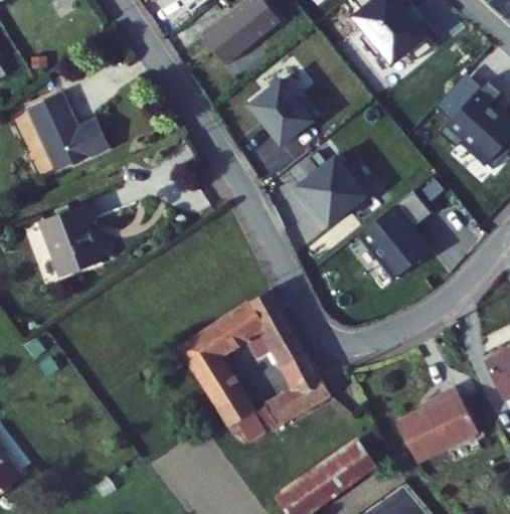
[(250,0),(200,40),(223,68),(277,25),(257,0),(250,0)]
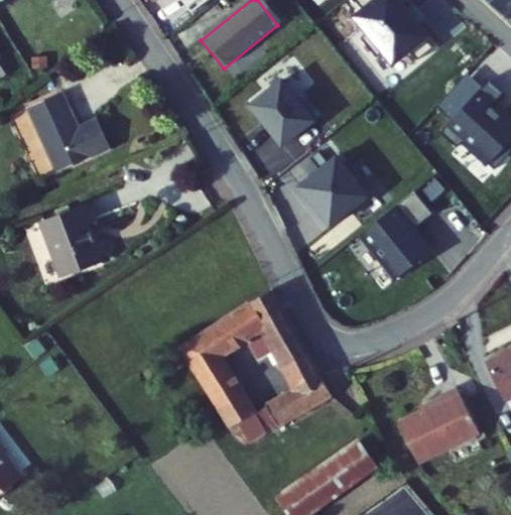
[(373,60),(378,56),(389,72),(410,55),(414,61),(427,51),(423,45),(426,43),(399,9),(403,5),(399,0),(350,0),(360,14),(350,22),(364,39),(359,42),(373,60)]
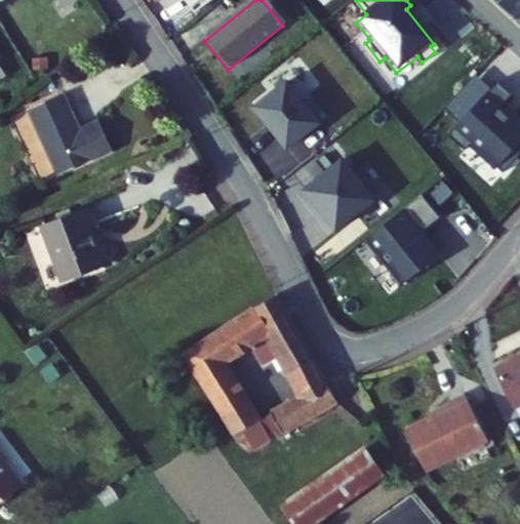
[(519,0),(492,0),(509,14),(519,2),(519,0)]
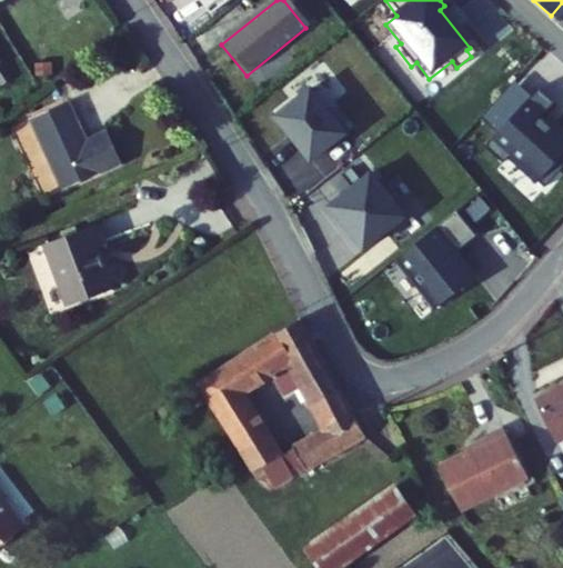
[(312,150),(350,120),(331,96),(328,98),(312,78),(278,106),(312,150)]
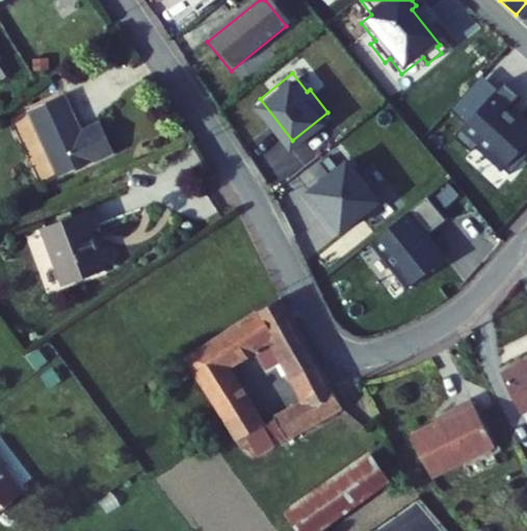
[(526,134),(515,123),(503,113),(517,98),(500,83),(486,98),(457,131),(450,138),(468,154),(474,147),(502,171),(508,177),(526,156),(521,151),(526,143),(526,134)]
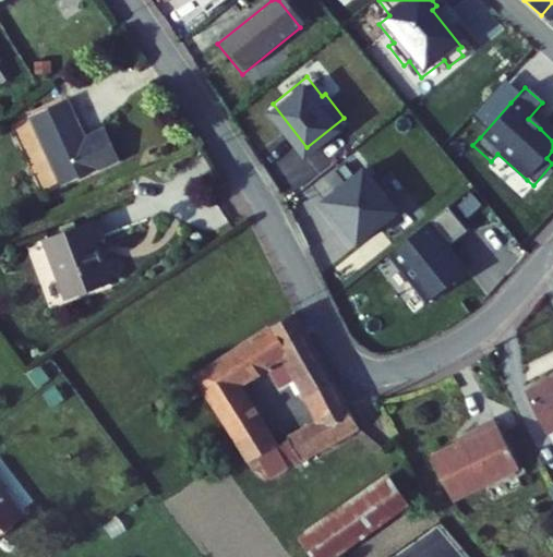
[(24,117),(57,185),(111,159),(97,131),(80,138),(60,99),(24,117)]
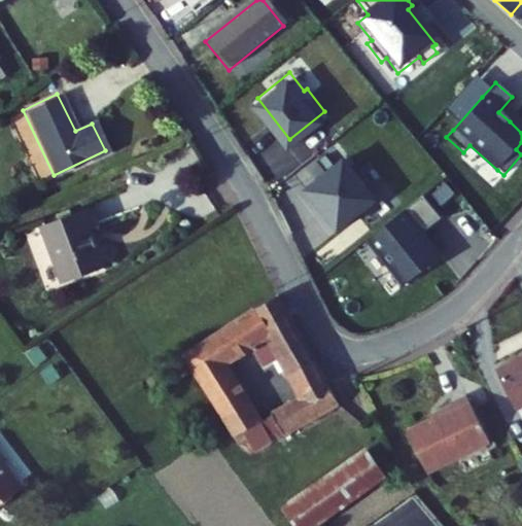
[(510,121),(521,133),(521,126),(513,117),(510,121)]
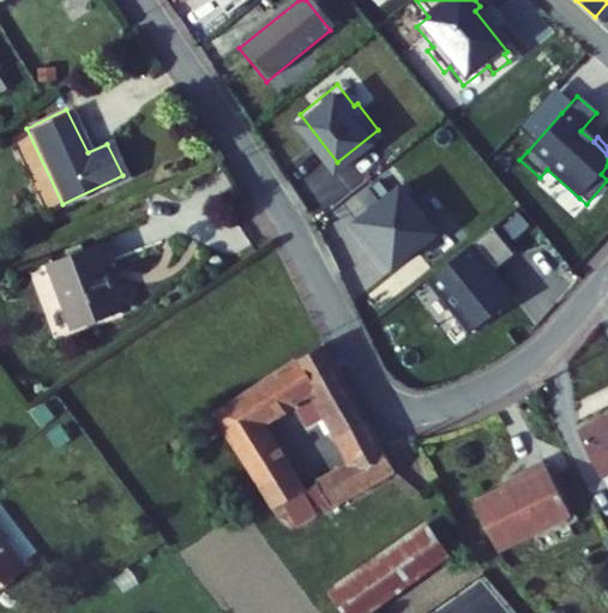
[(341,208),(357,227),(379,208),(362,188),(341,208)]
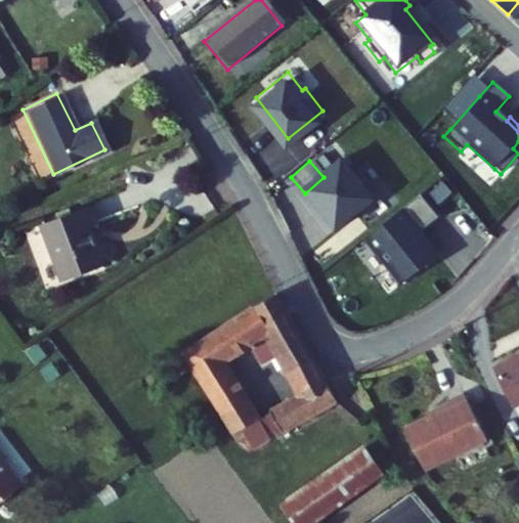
[(305,193),(302,195),(335,234),(373,203),(339,164),(323,177),(305,193)]
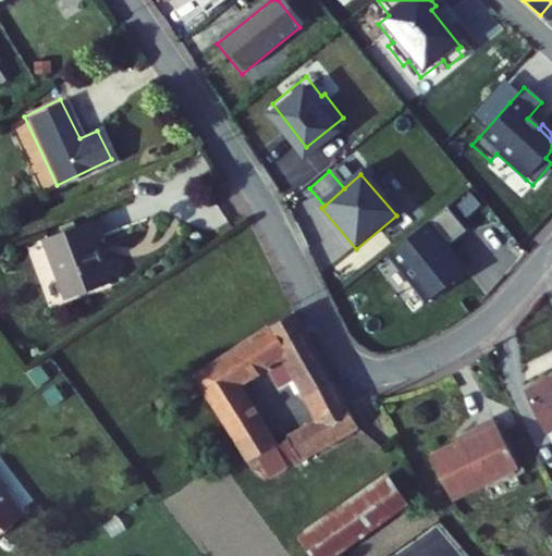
[(442,210),(387,257),(426,305),(463,273),(443,249),(462,233),(442,210)]
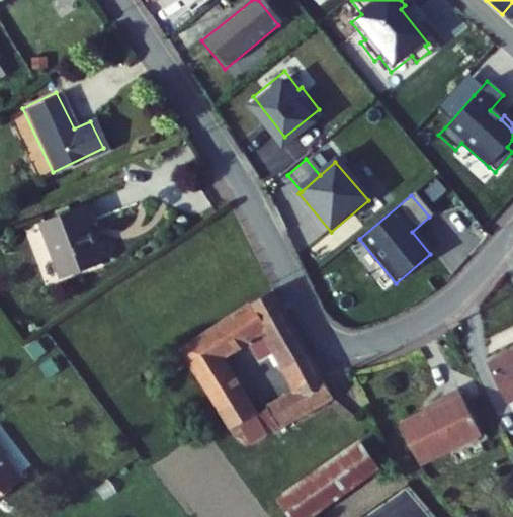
[(37,220),(57,276),(96,262),(82,224),(90,221),(84,203),(37,220)]
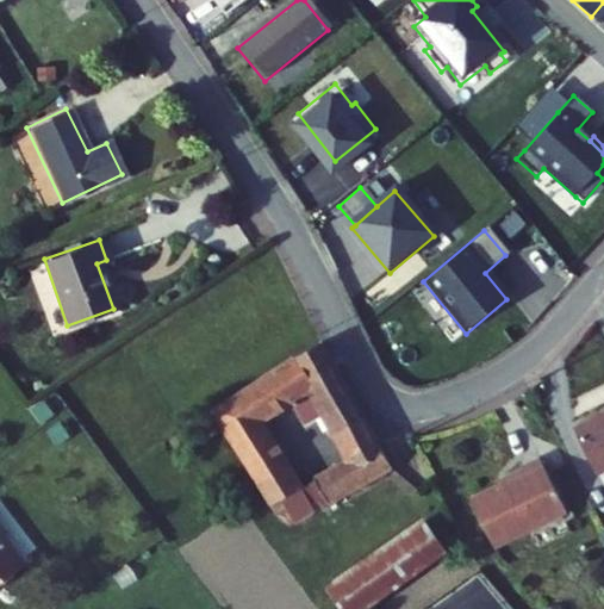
[(210,411),(271,504),(279,499),(297,522),(396,466),(377,434),(348,453),(350,457),(303,485),(257,416),(303,385),(337,436),(366,418),(317,342),(287,355),(210,411)]
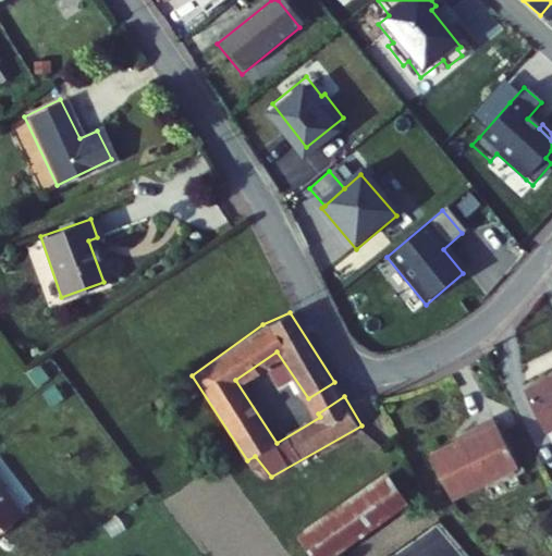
[(551,372),(522,388),(548,443),(551,443),(551,372)]
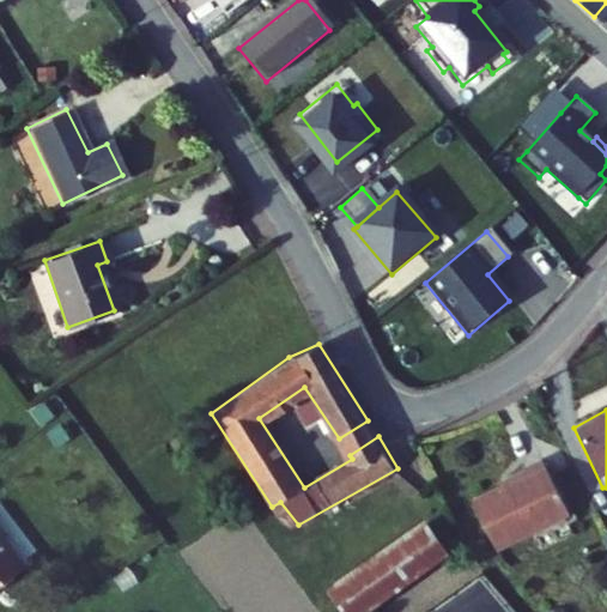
[(339,438),(350,455),(378,436),(368,420),(339,438)]
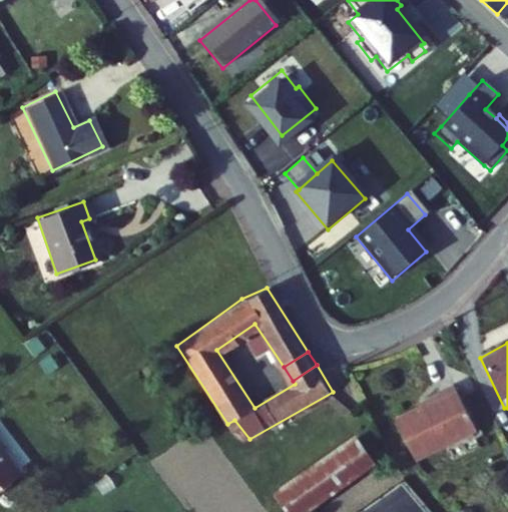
[(440,397),(394,420),(415,460),(475,429),(452,385),(438,393),(440,397)]
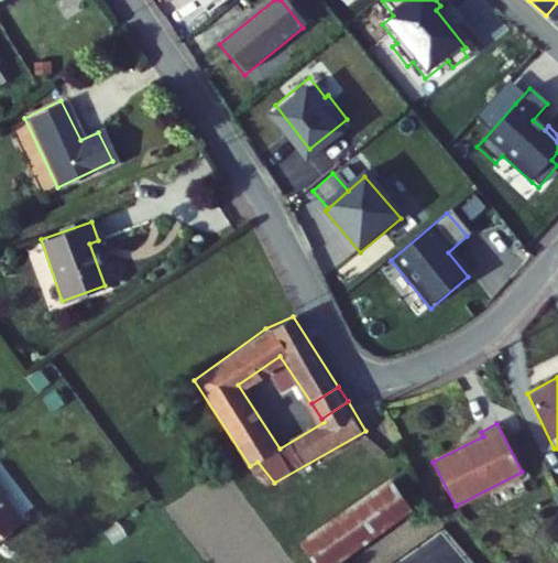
[(250,466),(264,489),(274,483),(258,462),(250,466)]
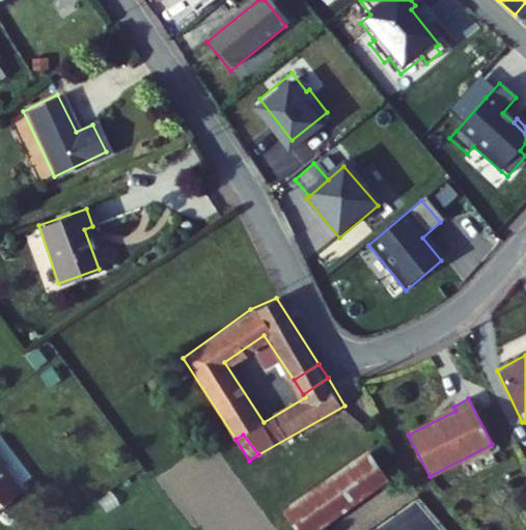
[(0,493),(12,484),(14,476),(0,457),(1,451),(0,449),(0,493)]
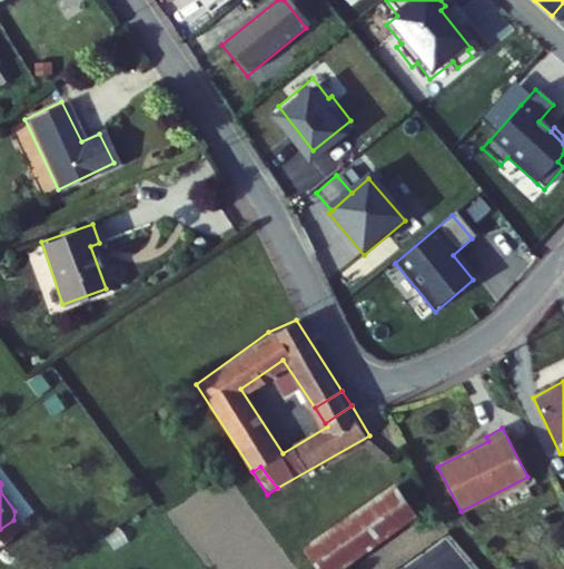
[(300,549),(313,568),(327,568),(408,513),(389,487),(300,549)]
